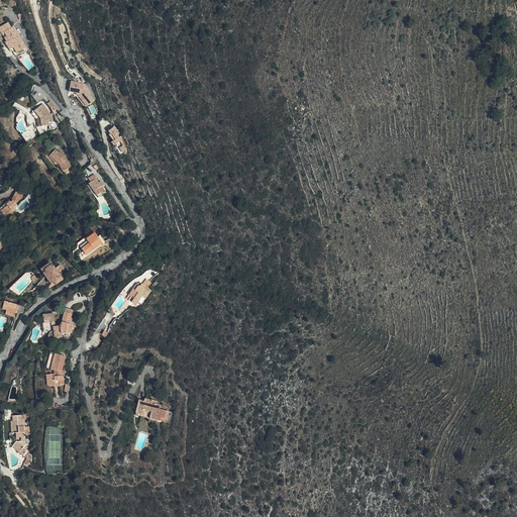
[(14,55),(22,49),(18,41),(20,38),(13,27),(11,28),(8,23),(0,28),(0,30),(2,34),(4,33),(10,42),(7,43),(8,44),(12,50),(14,55)]
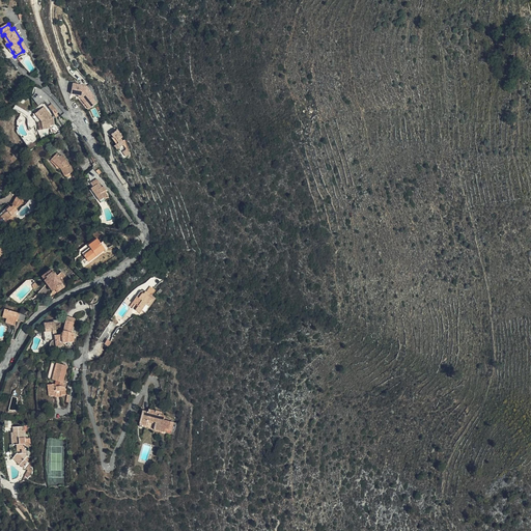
[(95,96),(87,86),(73,84),(72,94),(79,95),(83,96),(87,102),(86,103),(90,108),(98,103),(93,98),(95,96)]
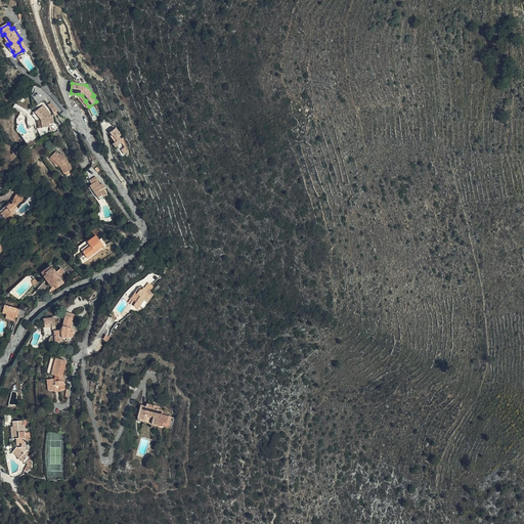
[(33,95),(37,104),(48,99),(44,90),(33,95)]
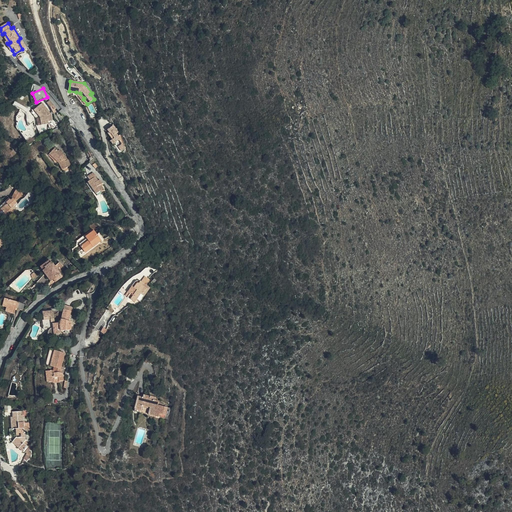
[(86,105),(87,104),(83,99),(84,98),(80,93),(76,92),(76,95),(78,95),(86,105)]
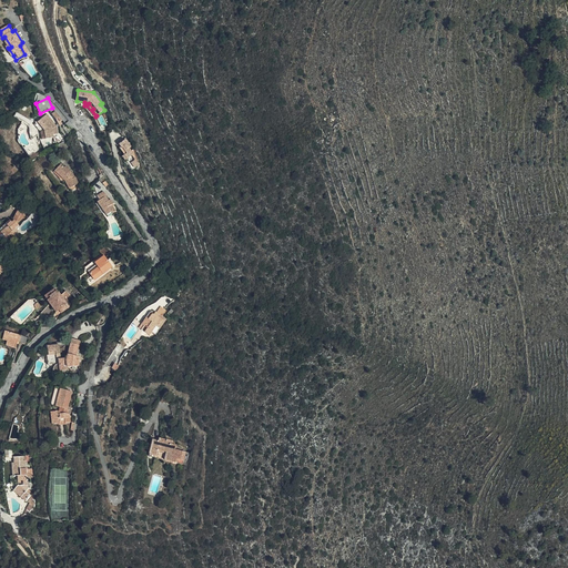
[(62,121),(56,111),(52,114),(57,120),(58,123),(60,122),(61,123),(62,121)]
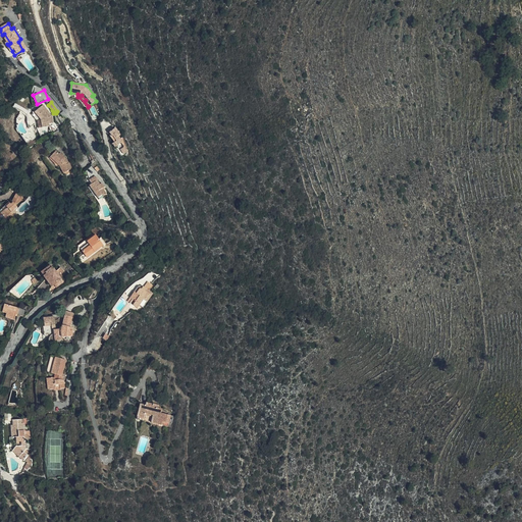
[(32,115),(37,122),(38,122),(39,128),(50,126),(49,123),(54,123),(52,116),(43,105),(32,115)]
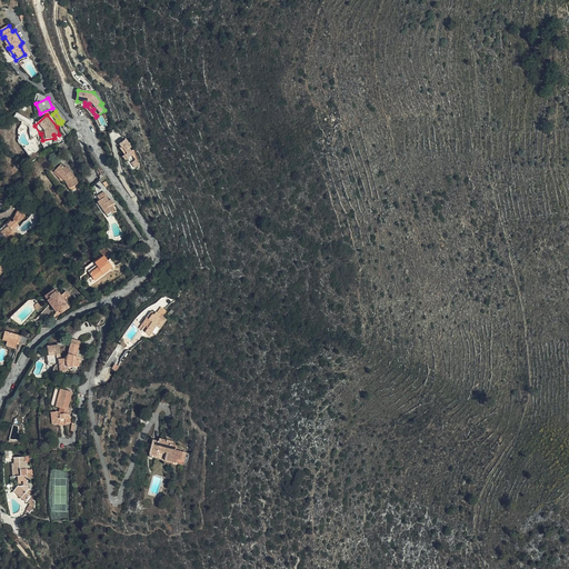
[(31,140),(40,133),(35,126),(32,123),(29,127),(29,128),(30,136),(31,140)]
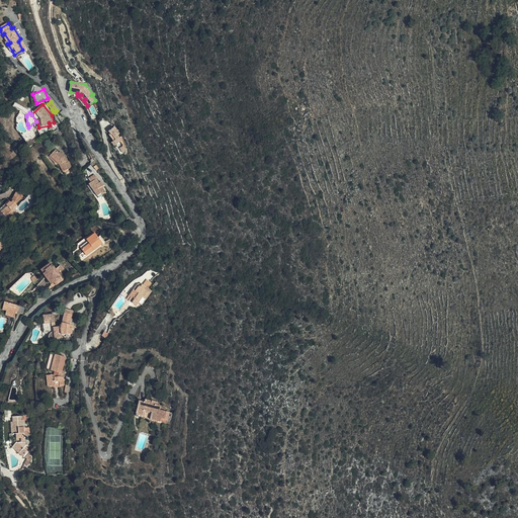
[(123,153),(126,151),(121,137),(119,138),(117,136),(119,134),(114,127),(108,132),(111,136),(110,137),(113,142),(112,143),(114,147),(120,142),(122,146),(122,147),(120,149),(123,153)]
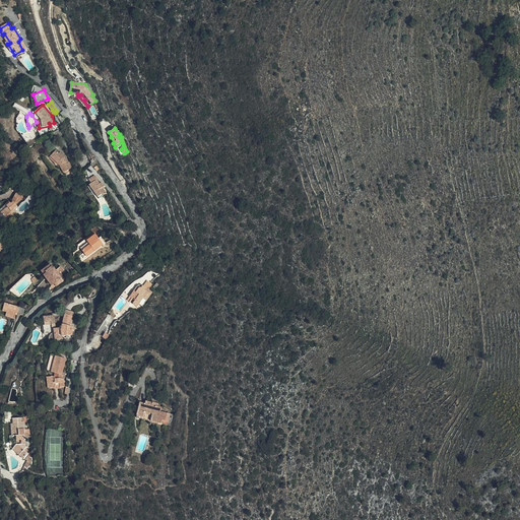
[(57,139),(62,135),(58,130),(53,133),(57,139)]
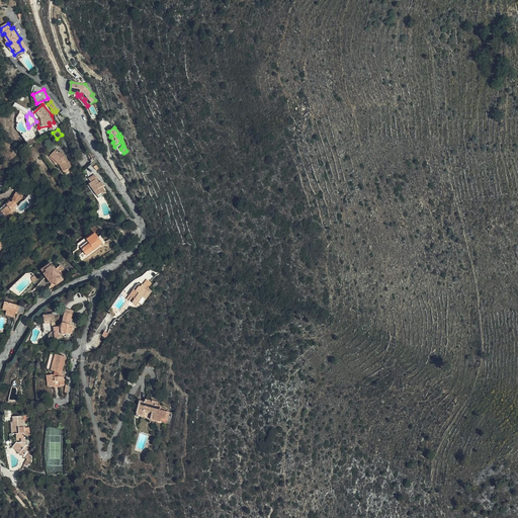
[(56,151),(50,156),(59,165),(60,165),(63,172),(72,167),(69,162),(68,163),(66,164),(63,158),(65,157),(61,152),(59,153),(56,151)]
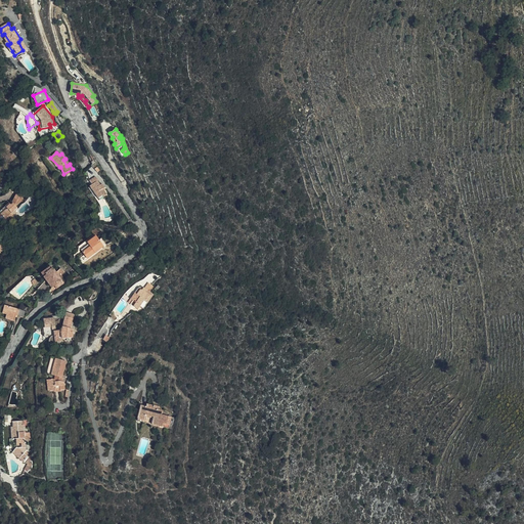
[(59,167),(50,158),(49,159),(57,168),(59,167)]
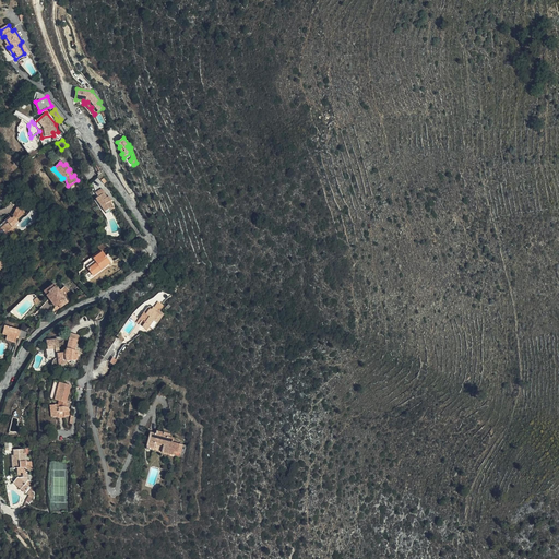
[(106,214),(114,209),(109,202),(111,200),(108,197),(107,198),(104,193),(105,193),(102,189),(95,193),(98,198),(96,199),(106,214)]
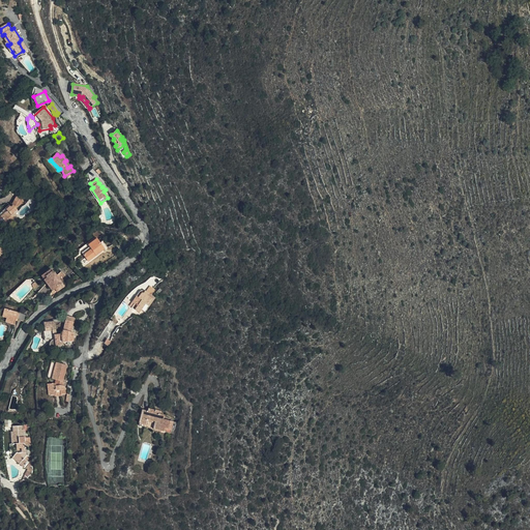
[(21,205),(23,200),(17,197),(12,205),(10,207),(9,205),(5,209),(7,211),(1,216),(7,225),(15,218),(11,215),(18,210),(17,208),(21,205)]
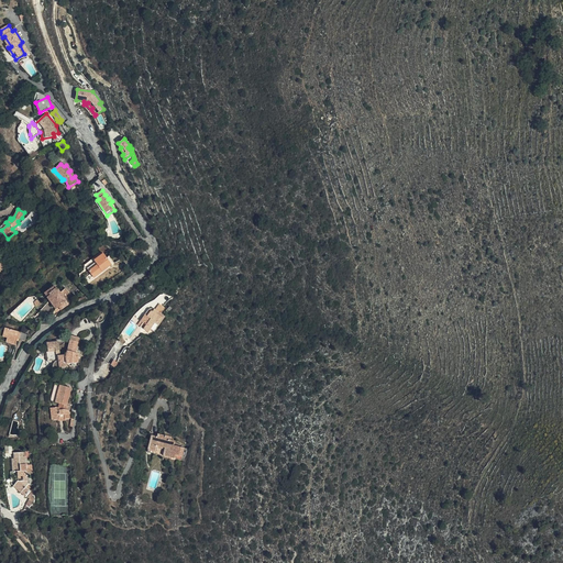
[(111,265),(107,258),(103,254),(101,252),(94,258),(96,263),(88,269),(95,278),(102,272),(103,272),(102,271),(105,268),(106,269),(108,267),(111,265)]
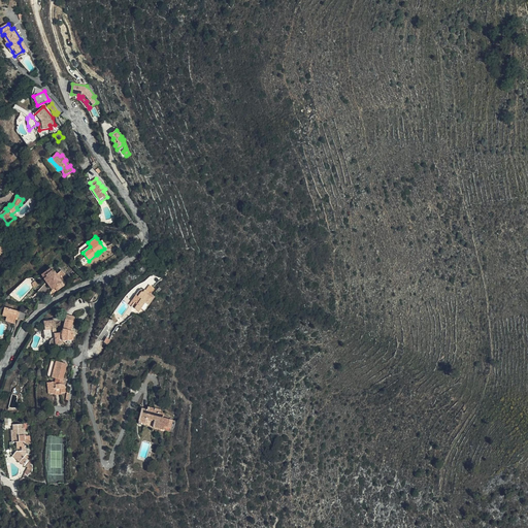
[(55,288),(62,282),(51,268),(41,275),(52,290),(55,288)]
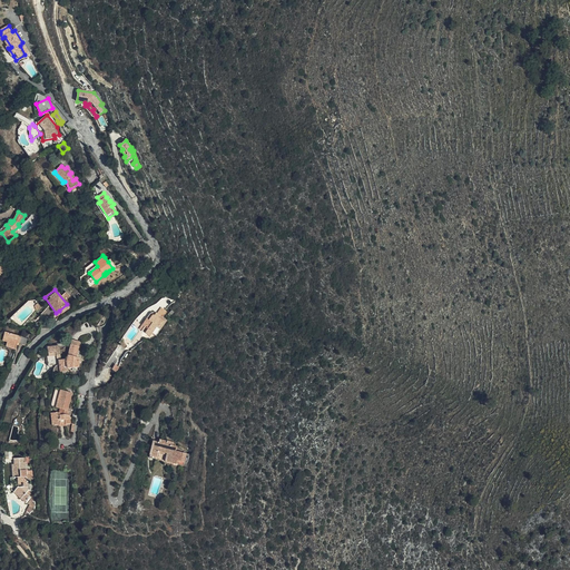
[(70,308),(67,304),(59,311),(61,315),(70,308)]
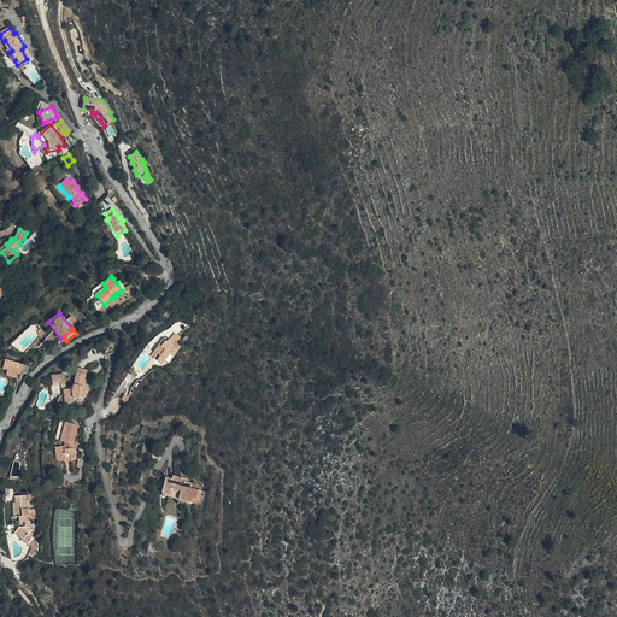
[(175,333),(170,340),(174,342),(181,347),(183,344),(181,341),(183,339),(175,333)]
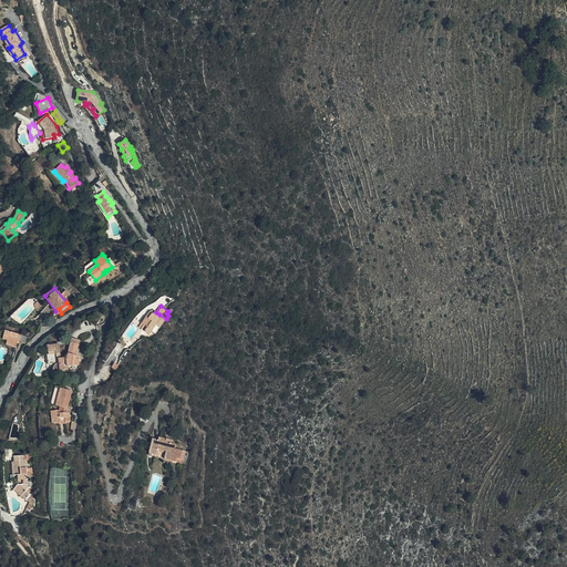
[(166,319),(160,315),(157,317),(153,313),(152,313),(148,319),(145,318),(142,323),(144,326),(141,329),(150,336),(152,331),(155,333),(166,319)]
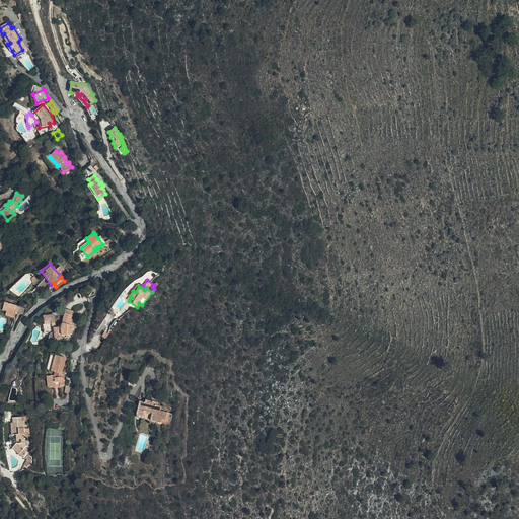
[(15,312),(17,313),(19,307),(19,306),(5,302),(3,311),(7,312),(5,316),(14,318),(15,314),(15,312)]
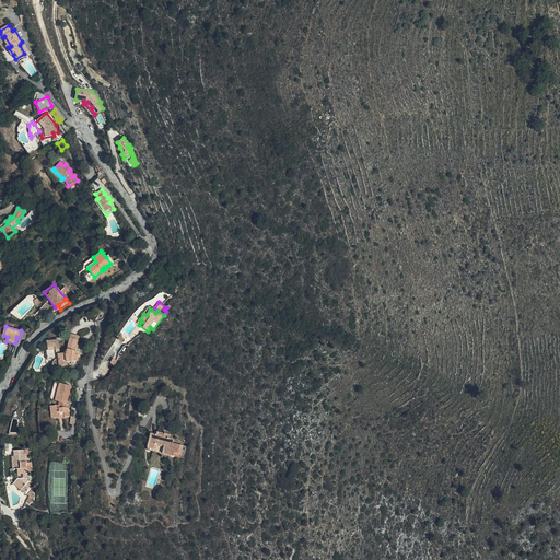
[(79,337),(71,335),(67,353),(59,353),(58,354),(59,365),(67,365),(66,362),(77,361),(78,357),(78,352),(74,351),(79,337)]
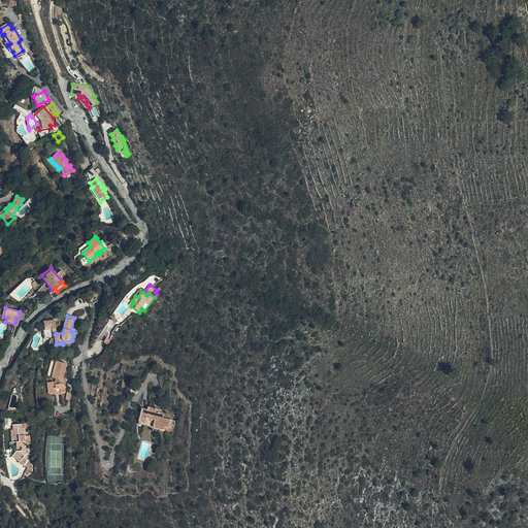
[(43,331),(44,339),(46,338),(48,338),(48,340),(51,340),(51,338),(54,338),(53,334),(53,332),(56,332),(55,321),(44,322),(45,330),(43,331)]
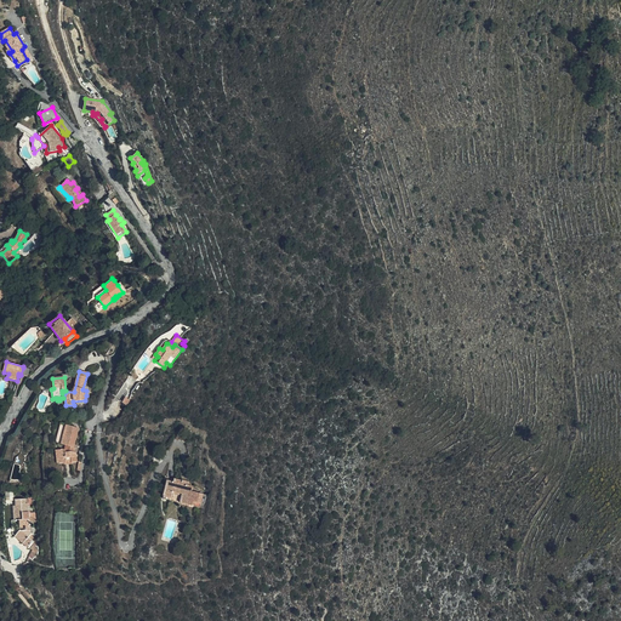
[(73,428),(74,427),(61,423),(56,440),(58,444),(63,445),(62,450),(56,450),(57,465),(64,463),(66,462),(66,461),(72,460),(72,462),(77,462),(75,453),(72,451),(73,448),(78,429),(73,428)]
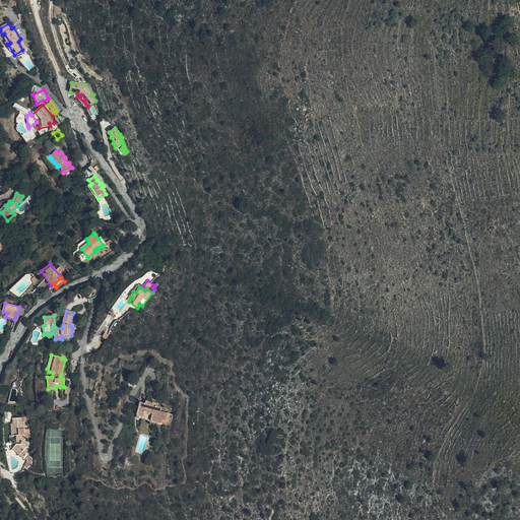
[(153,405),(154,403),(145,401),(145,403),(140,402),(137,415),(142,416),(143,411),(152,414),(150,420),(167,426),(167,425),(170,414),(170,413),(160,411),(161,407),(158,407),(153,405)]
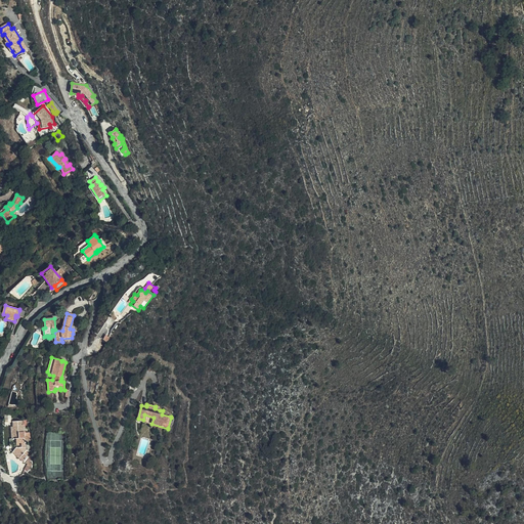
[(11,427),(11,439),(16,439),(16,447),(12,452),(24,463),(28,457),(24,453),(26,450),(26,442),(25,442),(24,432),(23,425),(22,425),(22,421),(12,422),(12,427),(11,427)]
